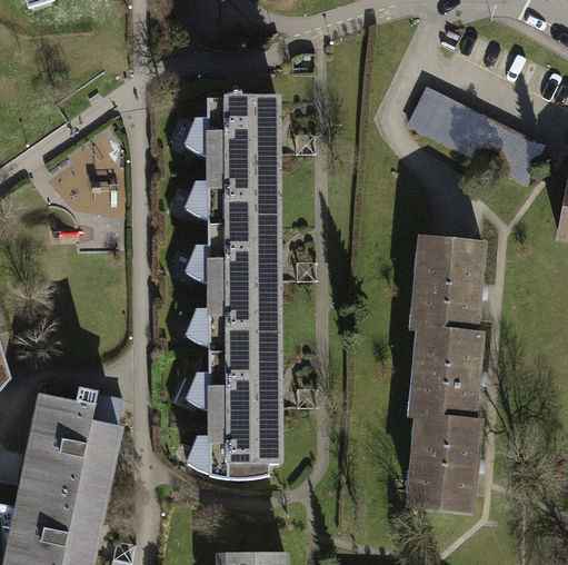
[(541,147),(425,89),(409,121),(526,178),(541,147)]
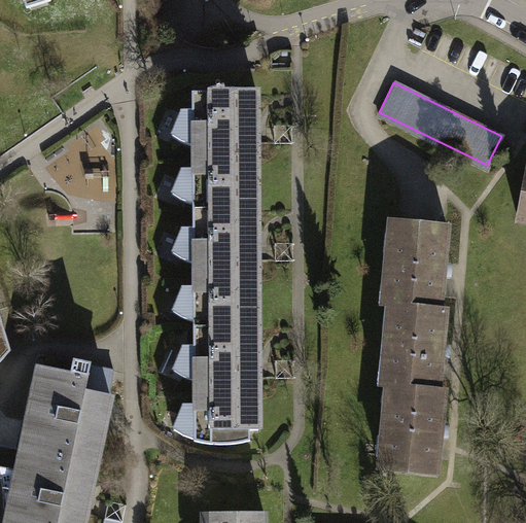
[(193,201),(193,206),(256,206),(256,130),(255,88),(224,88),(223,83),(208,88),(208,91),(191,91),(191,108),(180,108),(170,132),(181,138),(193,143),(193,166),(181,166),(171,190),(182,197),(193,201)]
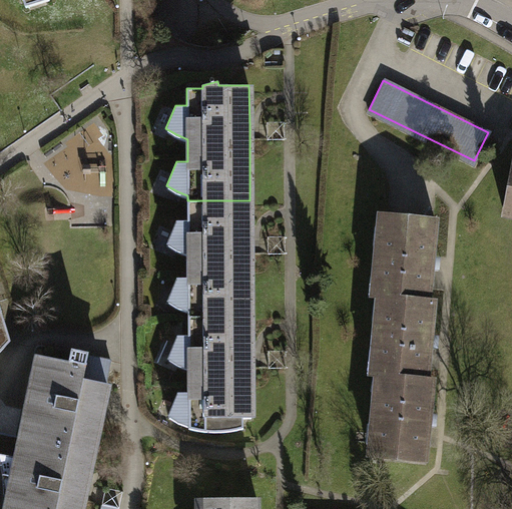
[(249,242),(249,200),(187,200),(187,219),(176,219),(167,242),(177,249),(187,253),(187,277),(176,277),(167,300),(176,306),(188,310),(188,315),(250,314),(249,242)]
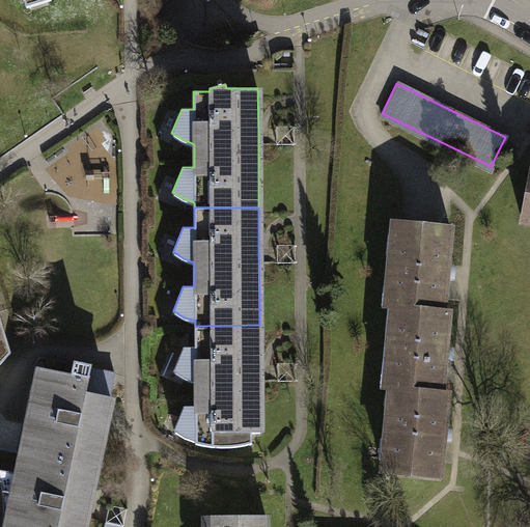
[(390,304),(396,304),(442,308),(445,271),(449,225),(397,220),(394,253),(392,253),(389,284),(391,284),(390,304)]
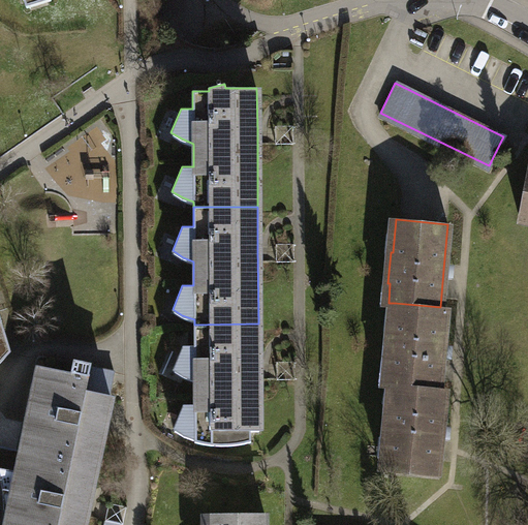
[(386,383),(393,384),(438,389),(442,349),(446,308),(440,307),(395,303),(392,327),(390,327),(386,359),(389,359),(386,383)]
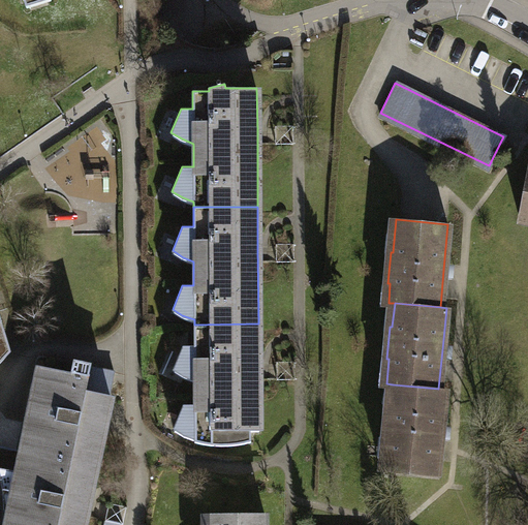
[(0,524),(2,524),(2,523),(3,513),(3,503),(3,494),(2,485),(0,475),(0,359),(10,347),(1,319),(0,315),(0,524)]
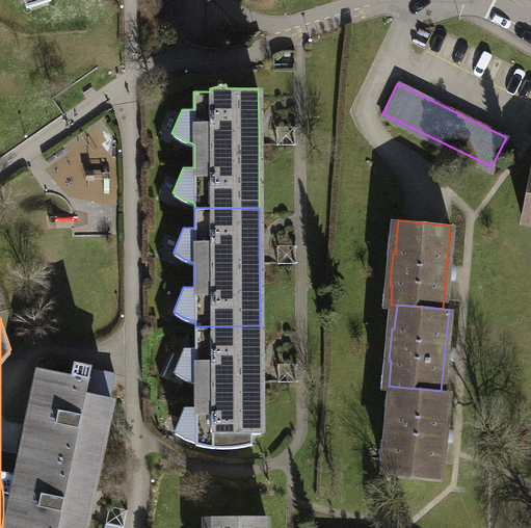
[(260,370),(260,325),(195,326),(194,346),(184,346),(174,370),(180,374),(184,377),(195,381),(195,405),(184,405),(174,429),(185,436),(195,440),(195,442),(210,445),(222,446),(237,444),(251,441),(251,430),(260,430),(260,370)]
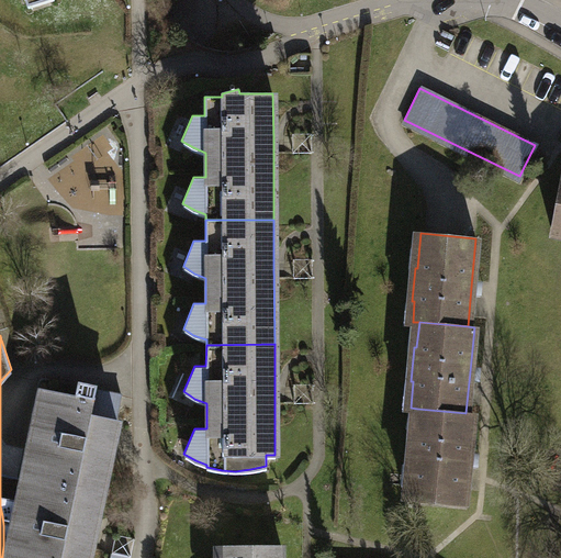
[(43,387),(24,476),(101,492),(111,448),(118,419),(115,419),(121,393),(96,387),(97,384),(78,380),(76,394),(43,387)]
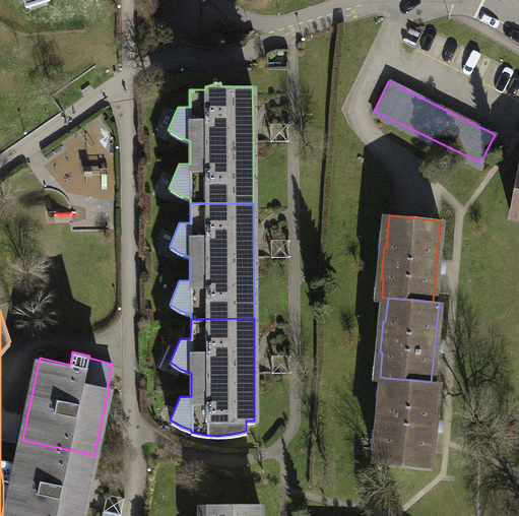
[(437,382),(431,382),(386,378),(384,395),(382,395),(379,427),(381,427),(378,459),(429,464),(433,422),(437,382)]
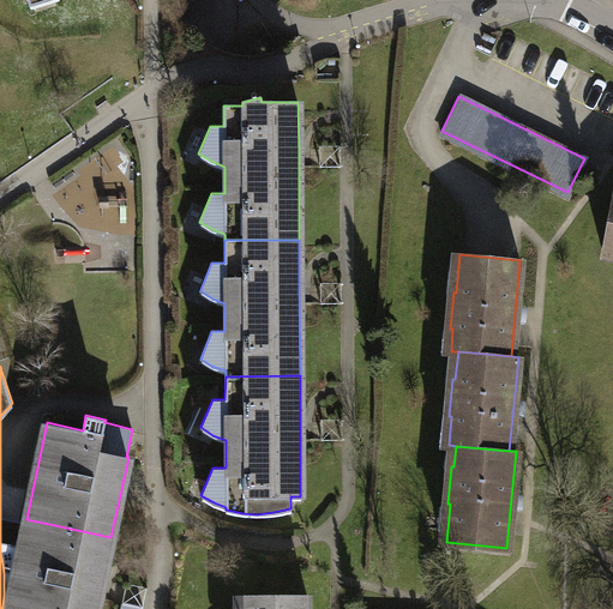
[(2,607),(2,608),(95,608),(101,585),(110,537),(26,519),(0,513),(0,552),(2,562),(4,573),(4,584),(4,595),(2,607)]
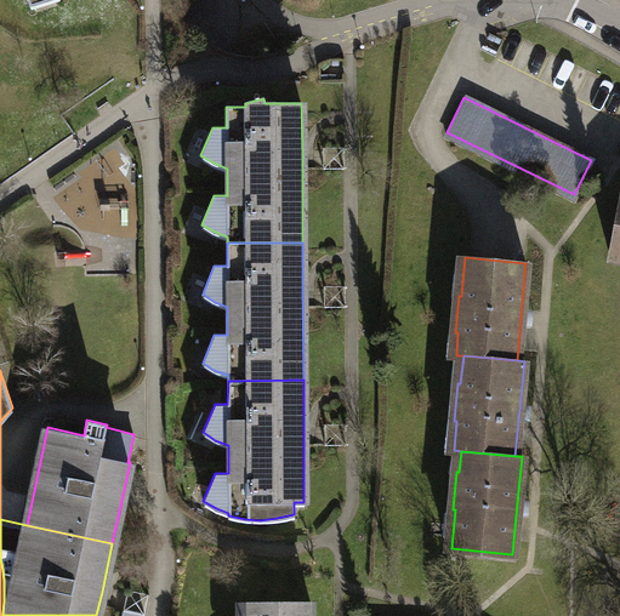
[(311,615),(311,602),(240,603),(239,615),(311,615)]
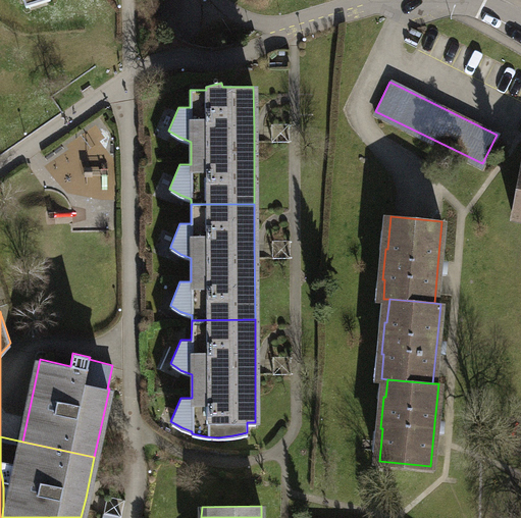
[(119,517),(121,512),(104,508),(101,517),(119,517)]
